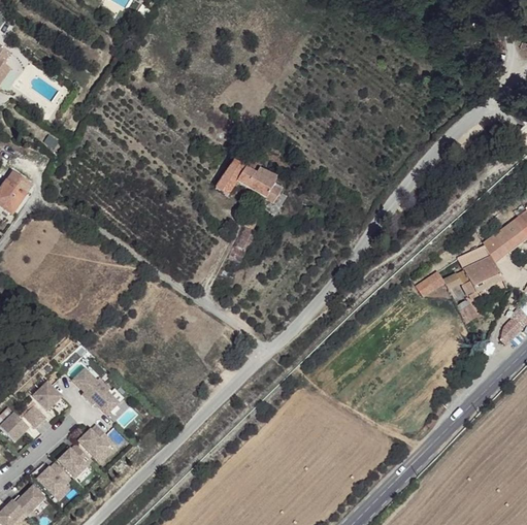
[(11,54),(0,44),(0,86),(11,69),(4,64),(11,54)]
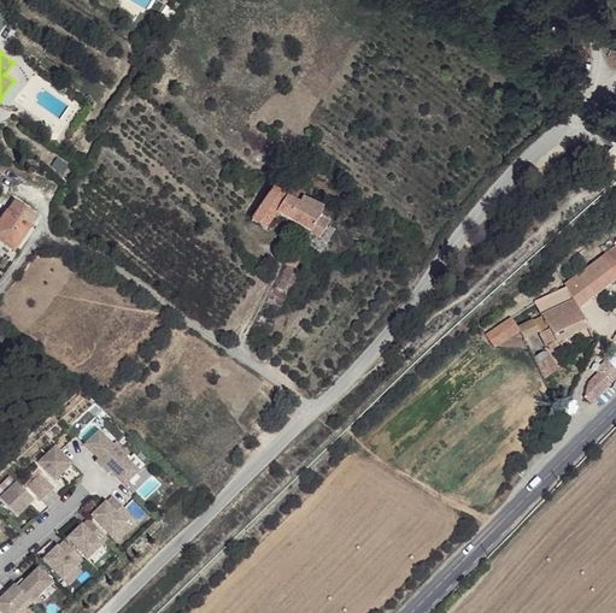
[(303,193),(277,177),(251,220),(264,229),(276,212),(320,236),(327,224),(318,217),(322,210),(301,195),(303,193)]
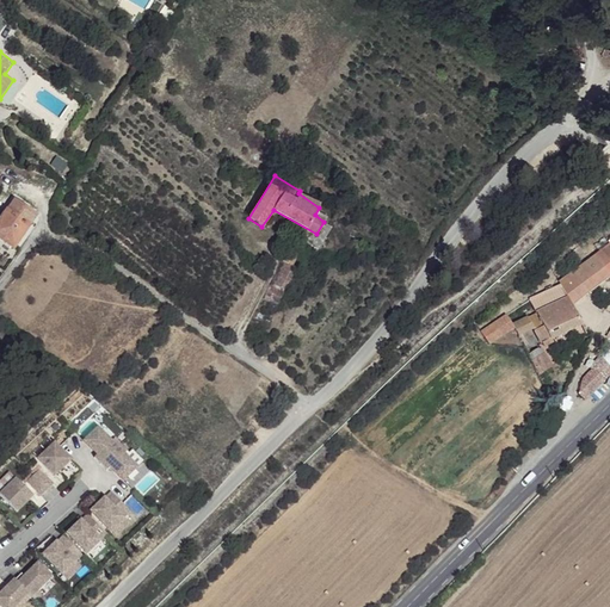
[(35,212),(12,196),(0,210),(0,234),(11,242),(35,212)]
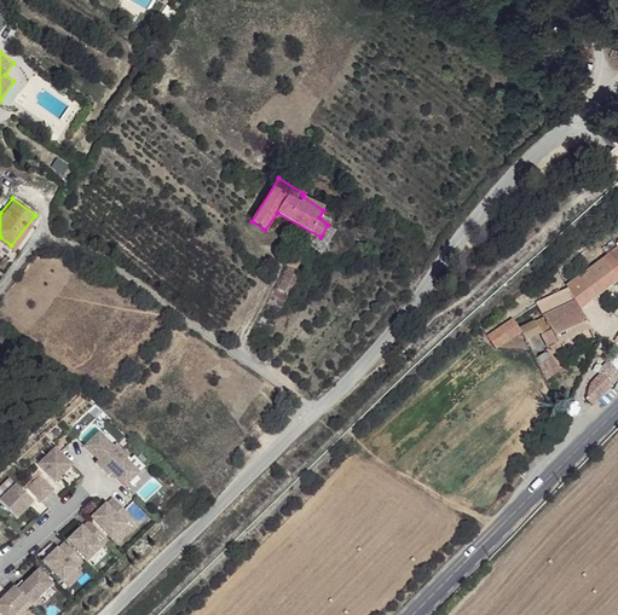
[(617,242),(602,254),(617,274),(617,242)]
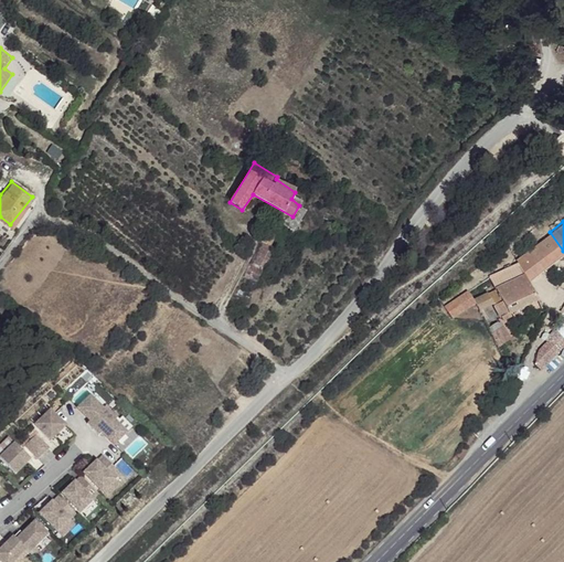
[(274,233),(266,229),(262,240),(269,243),(274,233)]
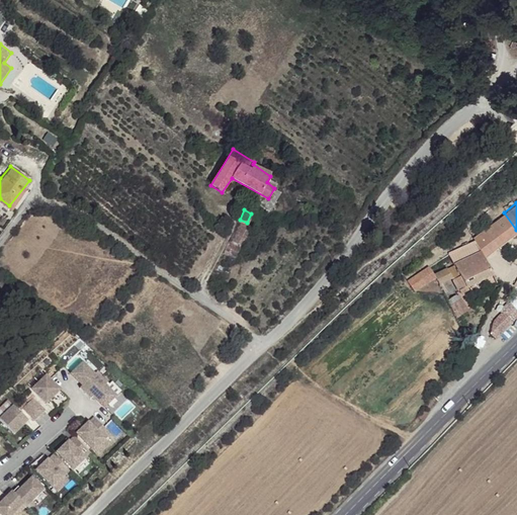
[(516,230),(504,212),(477,234),(480,239),(488,255),(516,232),(516,230)]
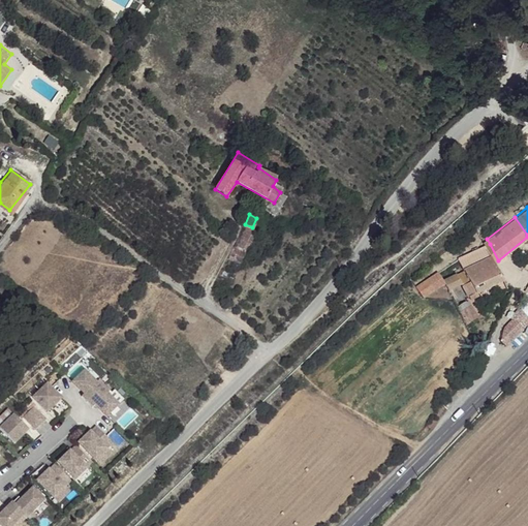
[(252,227),(245,224),(239,235),(227,255),(242,261),(258,231),(252,227)]
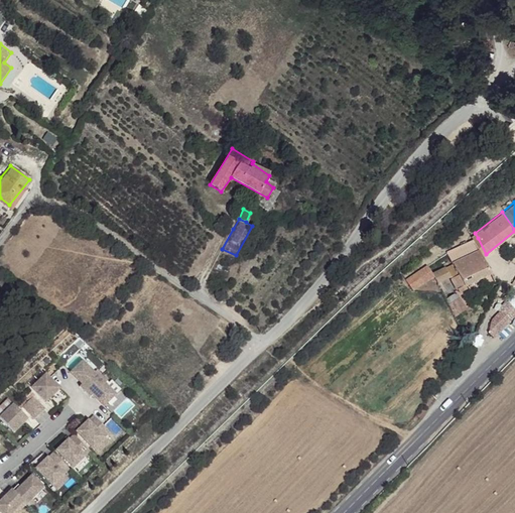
[(486,254),(478,238),(447,250),(453,261),(481,249),(483,256),(486,254)]
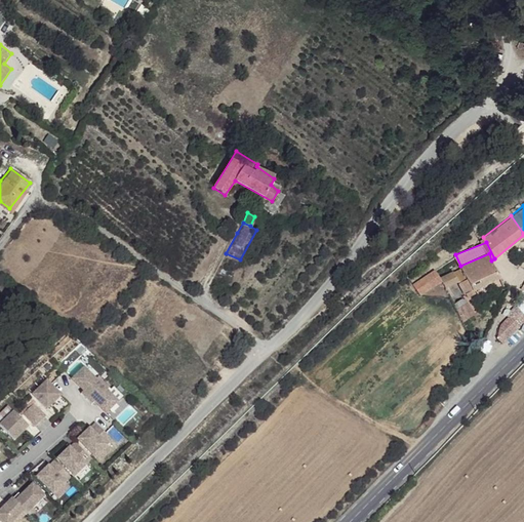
[(491,261),(489,253),(460,266),(438,277),(443,287),(458,281),(465,294),(499,278),(491,261)]
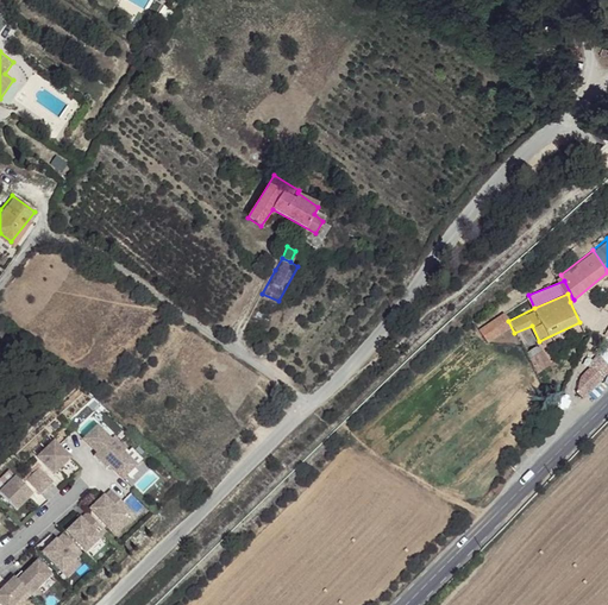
[(549,361),(541,352),(528,360),(536,372),(549,361)]
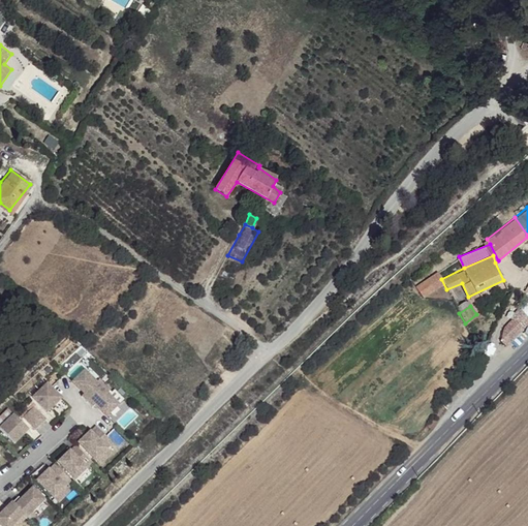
[(101,376),(90,364),(85,368),(96,380),(99,377),(101,376)]
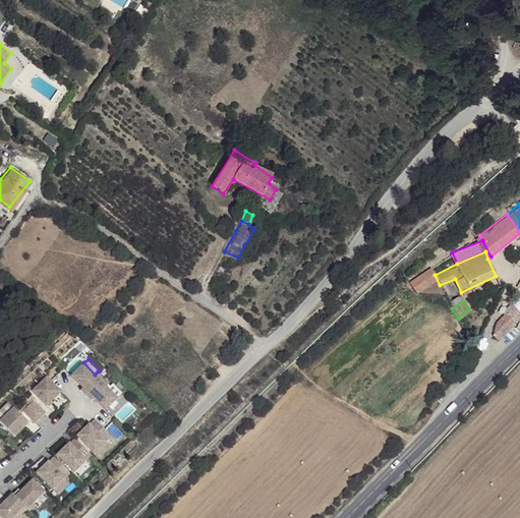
[(83,362),(71,375),(82,386),(80,389),(85,394),(103,378),(98,371),(95,375),(83,362)]
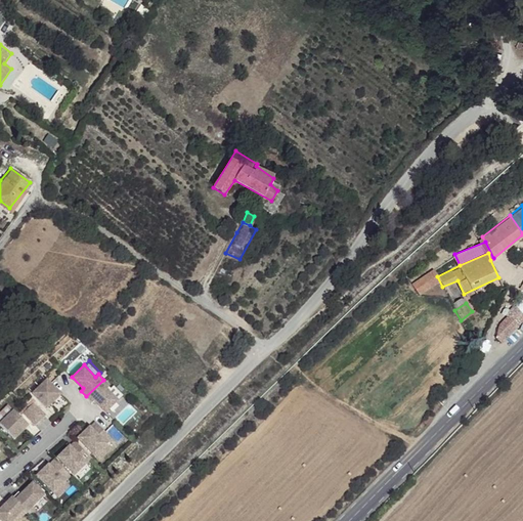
[(46,378),(42,374),(28,388),(33,392),(46,378)]
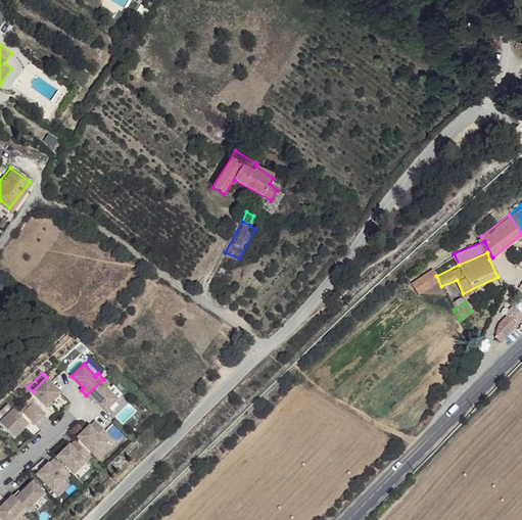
[(60,392),(46,377),(33,391),(47,406),(60,392)]
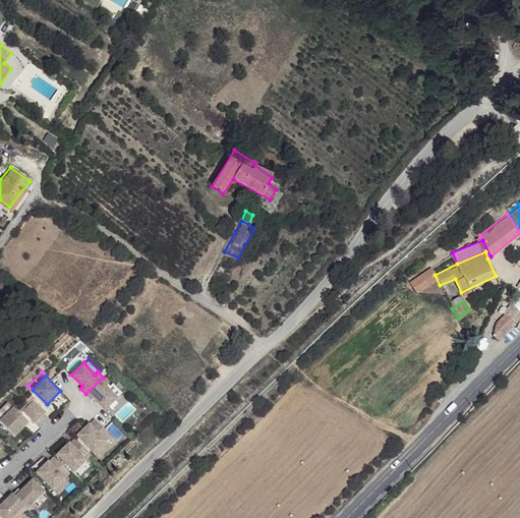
[(103,378),(85,394),(92,400),(94,397),(105,409),(117,397),(106,386),(108,383),(103,378)]
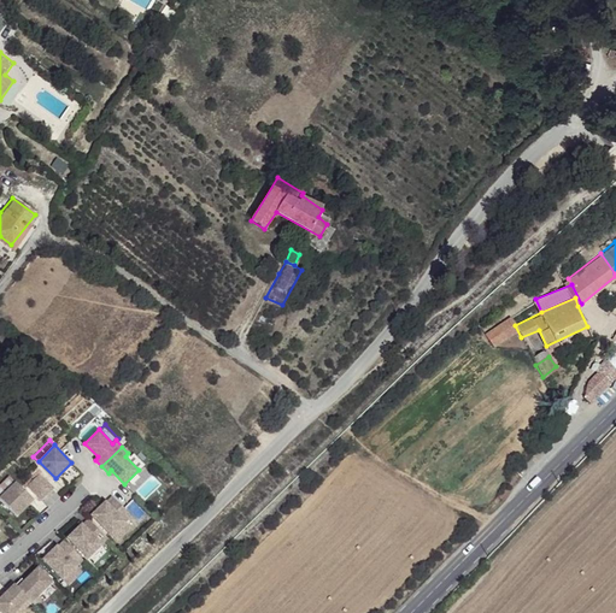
[(144,465),(130,452),(128,453),(125,457),(139,470),(144,465)]
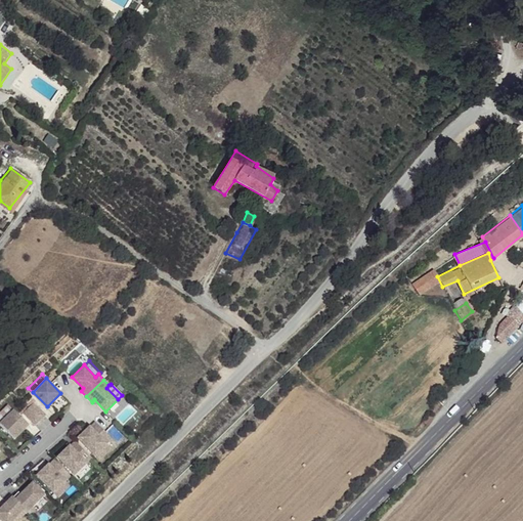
[(45,413),(33,400),(28,405),(40,418),(45,413)]
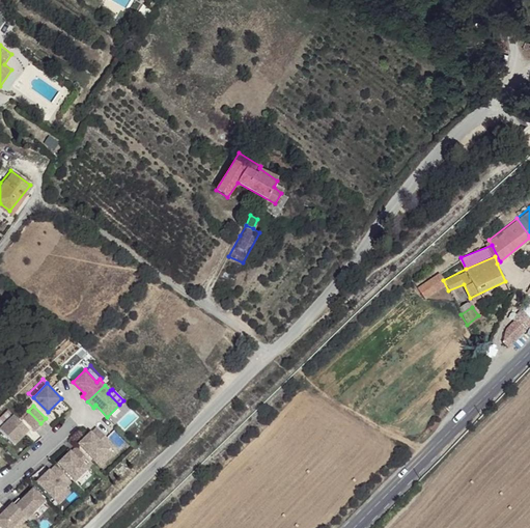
[(8,411),(0,418),(0,427),(12,415),(8,411)]
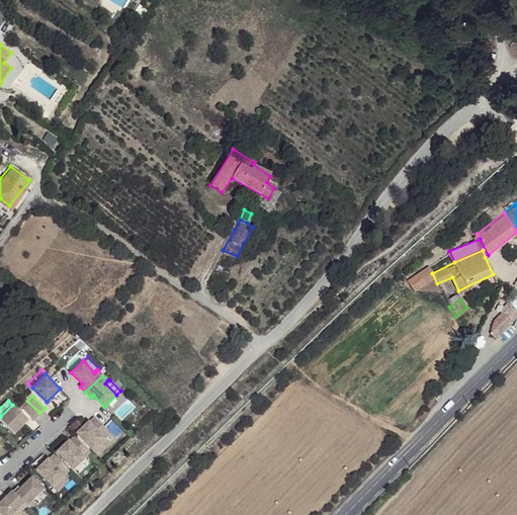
[(39,413),(27,401),(22,406),(34,418),(39,413)]
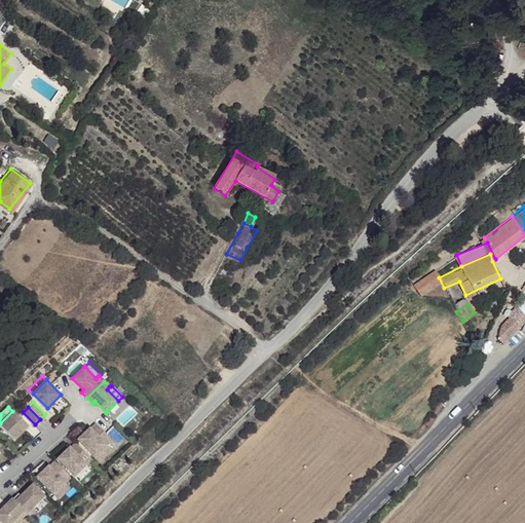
[(12,411),(0,423),(0,426),(13,440),(28,426),(12,411)]
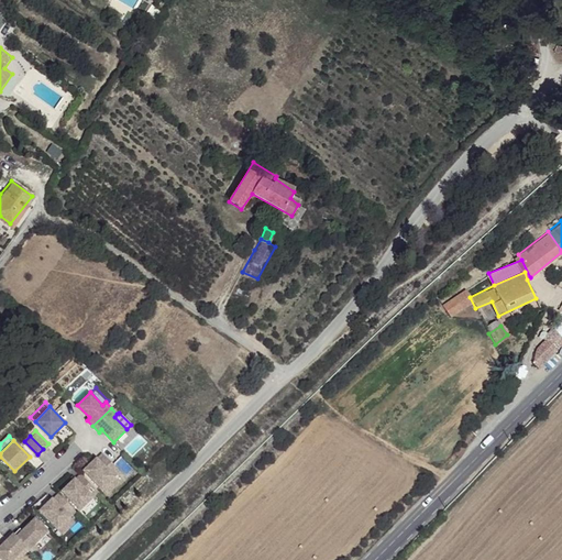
[(91,465),(86,472),(101,487),(113,475),(119,470),(101,451),(89,463),(91,465)]
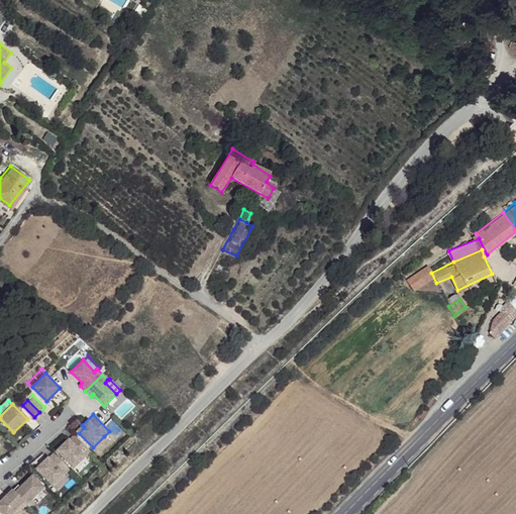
[(82,425),(76,431),(79,433),(84,427),(82,425)]
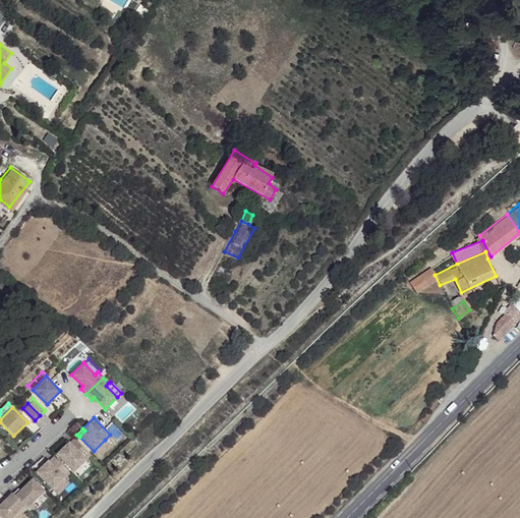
[(65,450),(59,456),(73,470),(84,459),(91,454),(73,437),(62,448),(65,450)]
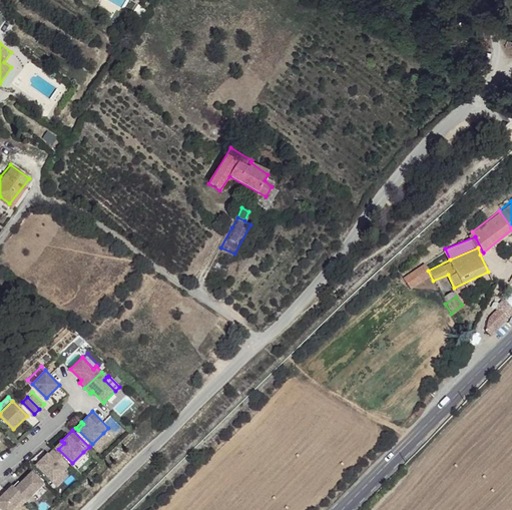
[(103,433),(92,444),(96,449),(107,438),(103,433)]
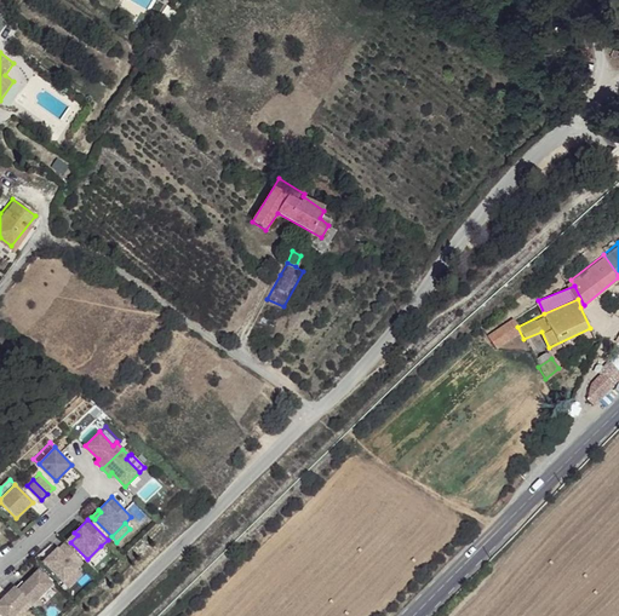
[(74,533),(68,539),(70,542),(78,535),(74,533)]
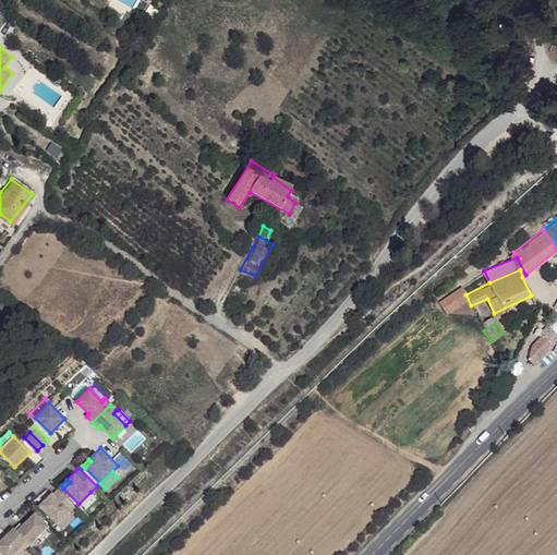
[(48,502),(41,508),(57,523),(69,511),(75,506),(57,487),(45,499),(48,502)]
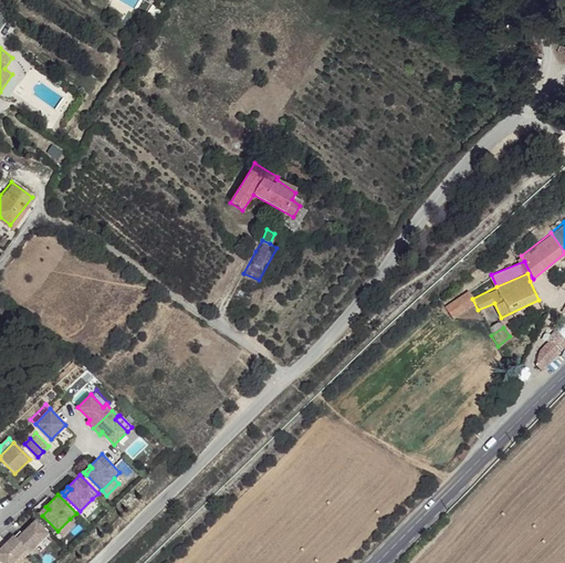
[(92,499),(80,511),(85,517),(97,504),(92,499)]
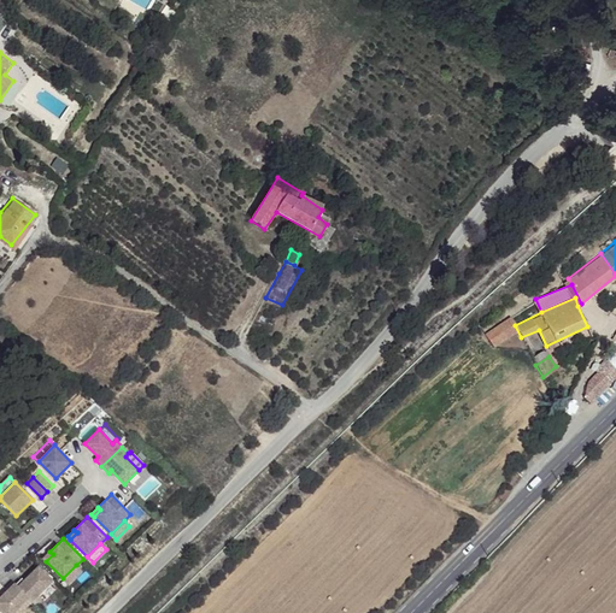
[(50,552),(42,559),(46,561),(53,554),(50,552)]
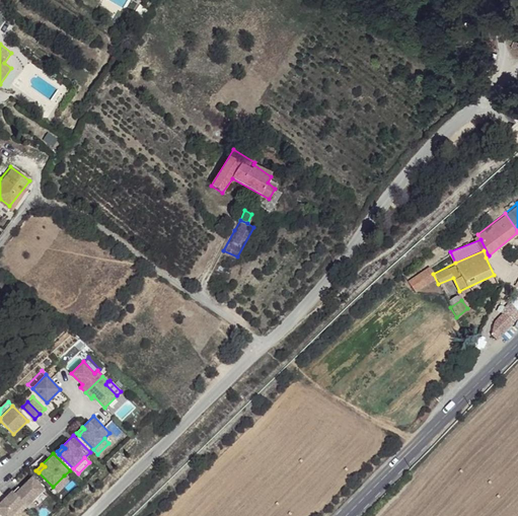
[(64,475),(53,487),(57,492),(69,480),(64,475)]
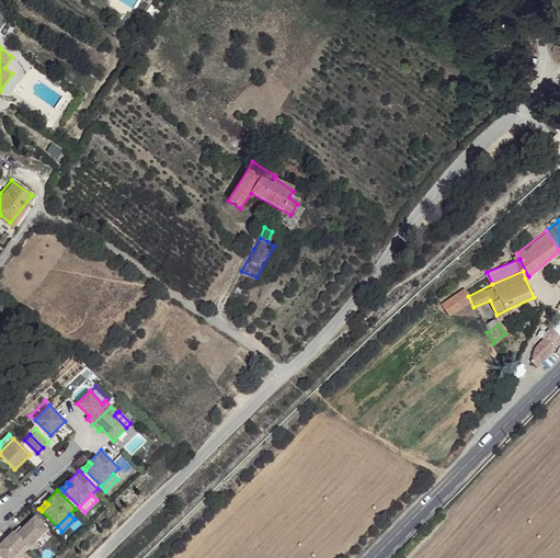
[(46,528),(34,516),(22,528),(19,525),(13,532),(29,547),(31,549),(37,544),(34,541),(46,528)]
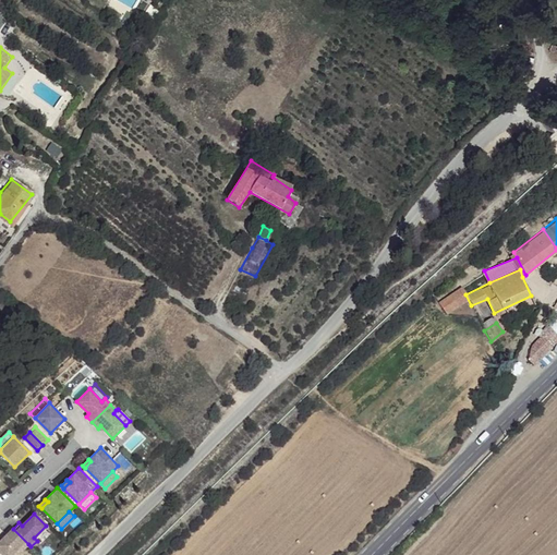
[(22,550),(28,544),(13,529),(10,526),(4,531),(7,534),(0,540),(0,551),(3,554),(10,554),(20,546),(22,550)]
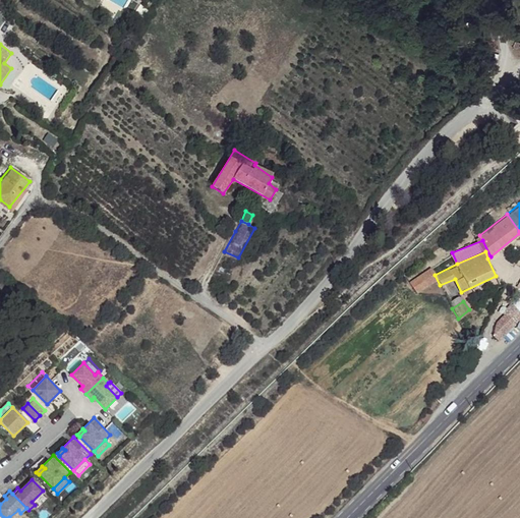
[(43,491),(32,502),(36,507),(48,496),(43,491)]
